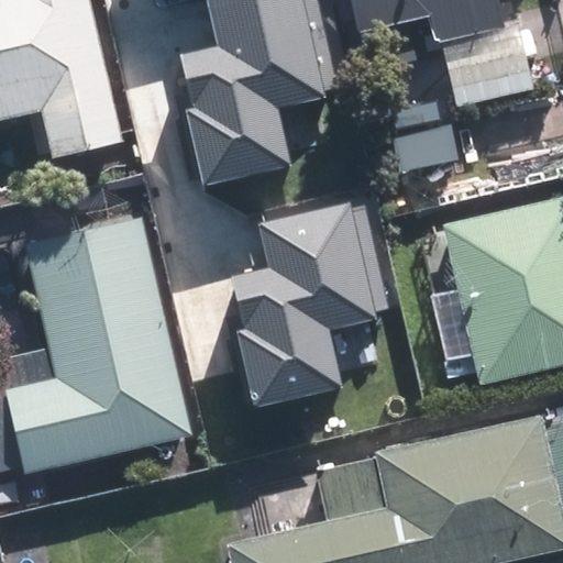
[(128,141),(95,0),(0,0),(0,119),(43,110),(54,157),(128,141)]
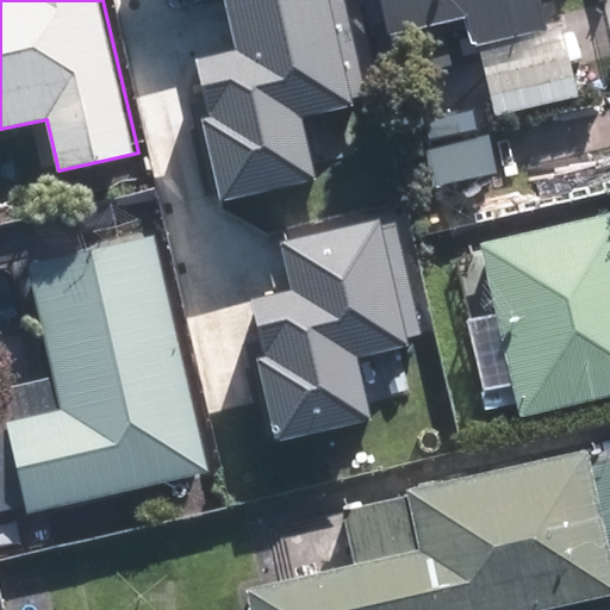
[(366,105),(341,0),(170,0),(192,89),(274,70),(287,123),(366,105)]
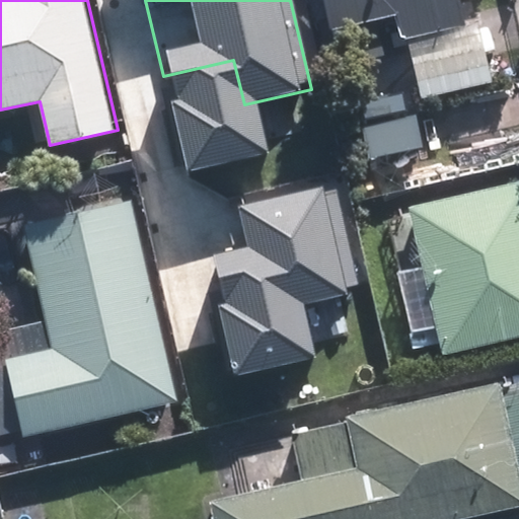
[(466,18),(462,0),(324,0),(331,28),(400,13),(419,94),(491,79),(477,15),(466,18)]
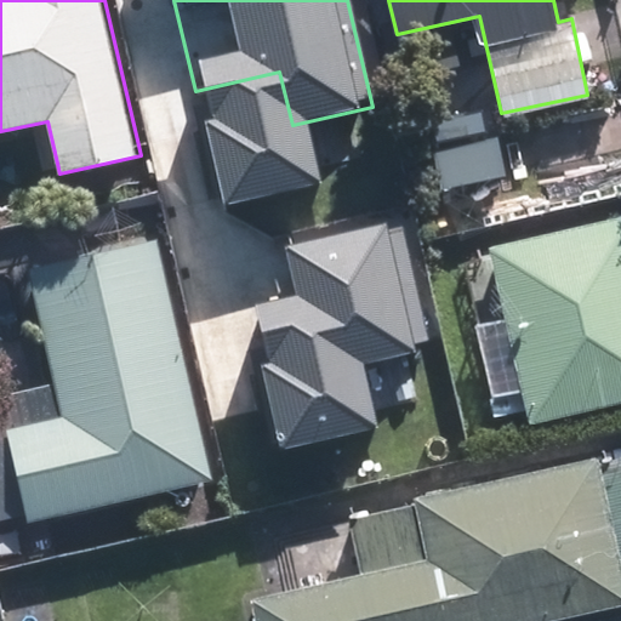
[(620,214),(489,245),(530,423),(620,402),(620,214)]
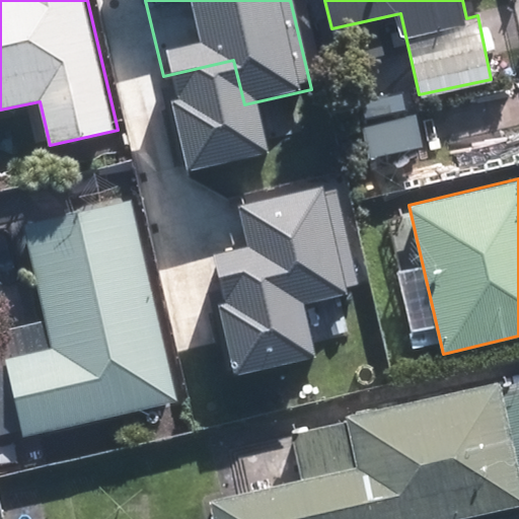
[(175,398),(131,199),(23,224),(52,346),(4,357),(22,434),(175,398)]
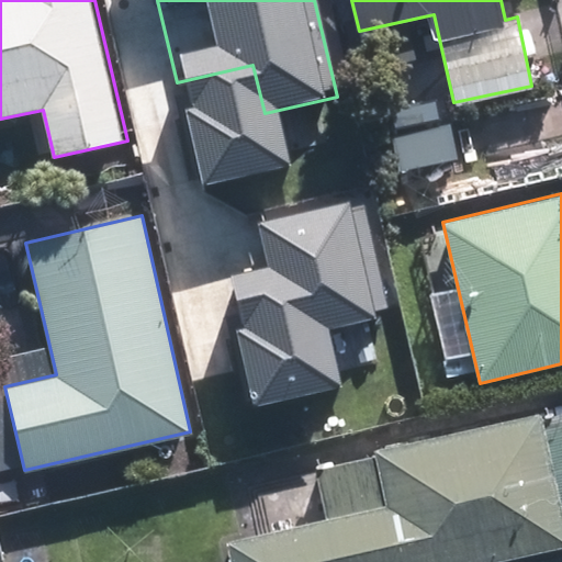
[(561,415),(542,420),(541,414),(315,463),(327,517),(228,540),(233,561),(493,561),(561,547),(561,415)]
